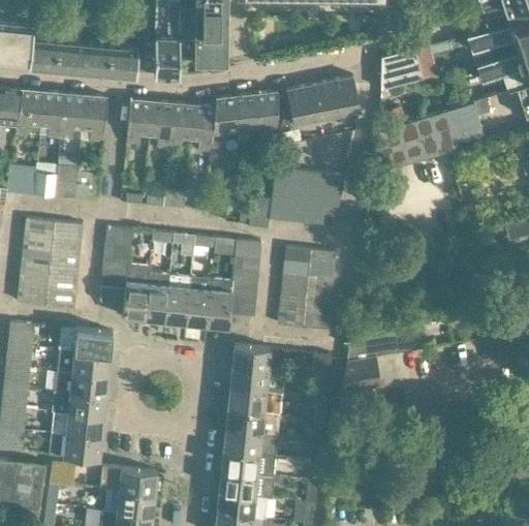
[(155,0),(154,73),(153,74),(178,74),(179,59),(178,0),(155,0)]
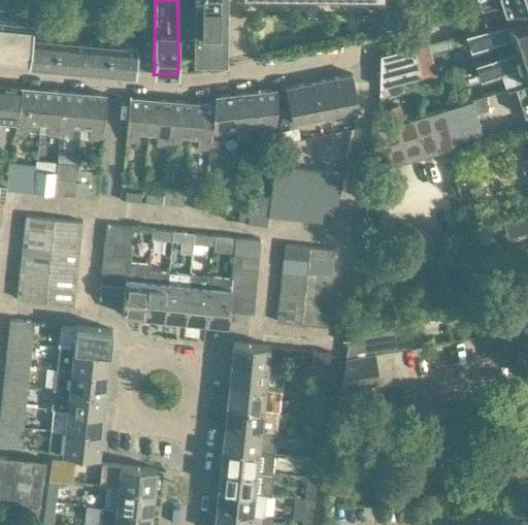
[(177,0),(178,59),(209,59),(209,71),(208,71),(209,72),(225,69),(224,68),(225,59),(225,0),(177,0)]
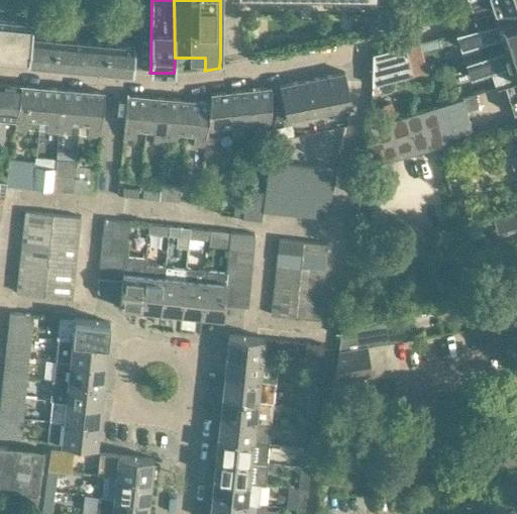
[(516,0),(468,0),(474,15),(475,16),(516,2),(516,0)]
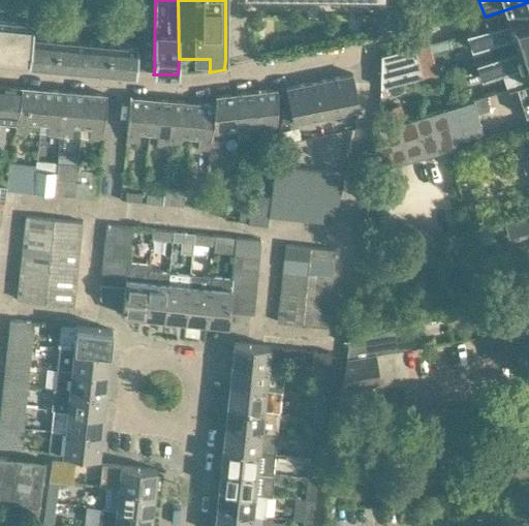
[(0,17),(0,54),(28,57),(27,64),(27,65),(134,75),(137,47),(31,36),(33,21),(0,17)]
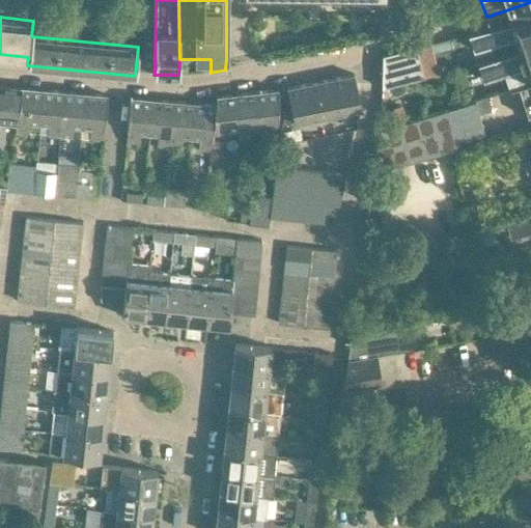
[(502,42),(506,56),(524,51),(524,53),(530,50),(530,19),(468,35),(473,50),(502,42)]
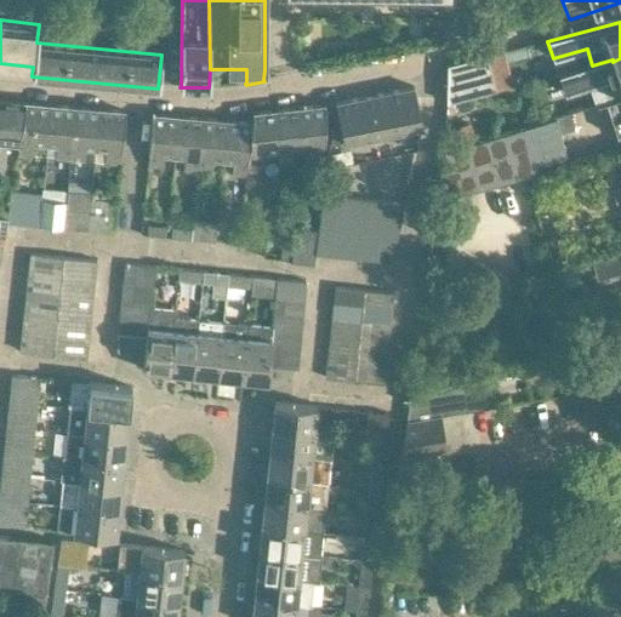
[(485,57),(472,61),(482,96),(495,92),(485,57)]
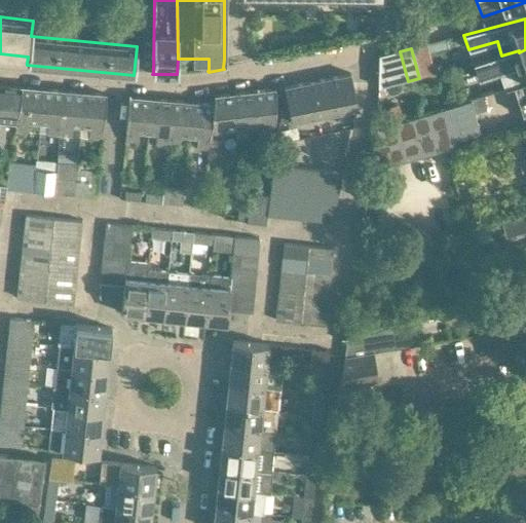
[(501,55),(465,67),(470,78),(477,76),(478,80),(500,73),(505,90),(512,88),(523,85),(525,83),(525,49),(519,52),(519,50),(501,55)]
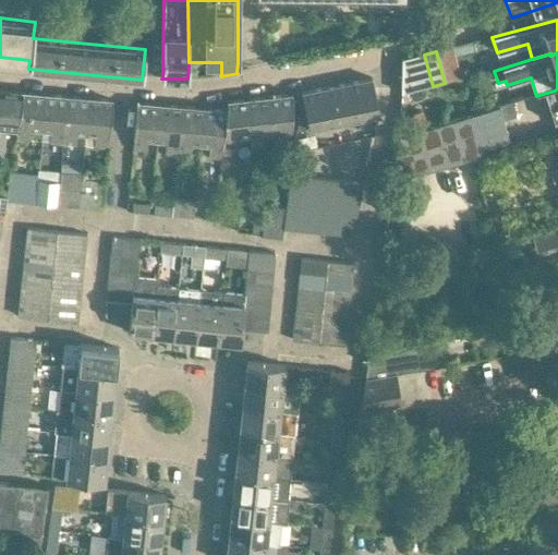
[(401,95),(433,86),(424,55),(401,60),(401,95)]
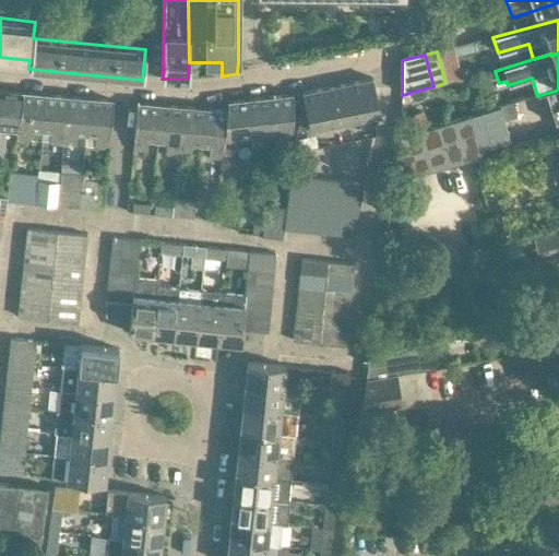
[(372,81),(333,90),(341,125),(380,116),(372,81)]
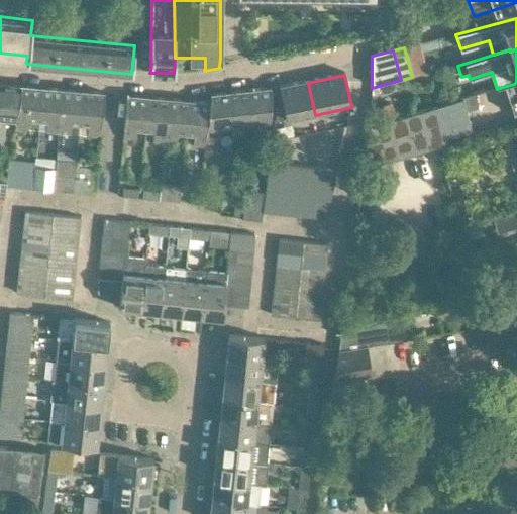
[(516,82),(514,84),(503,87),(513,116),(516,114),(516,82)]
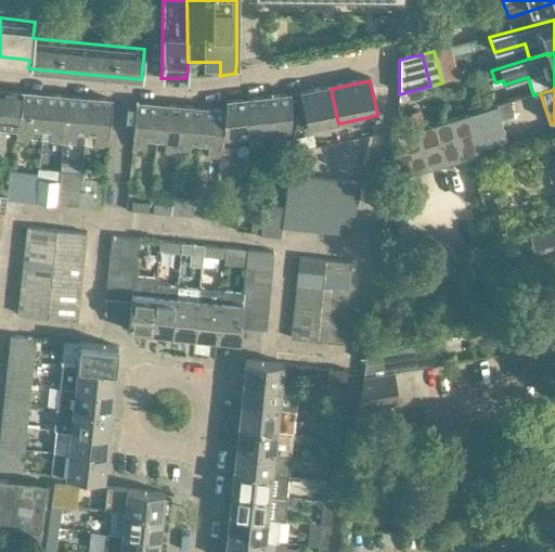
[(331,89),(315,91),(323,127),(338,124),(331,89)]
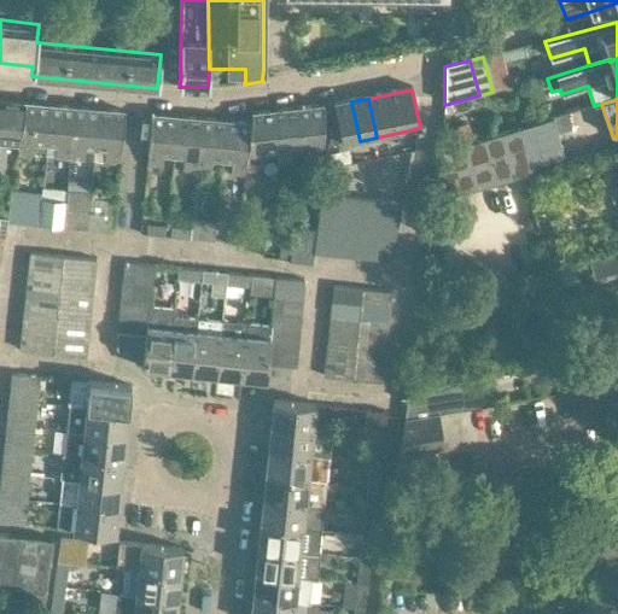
[(0,101),(0,176),(5,177),(9,144),(19,145),(23,105),(0,101)]
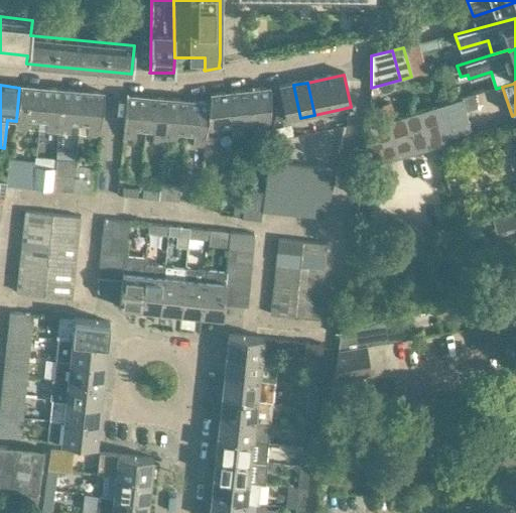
[(300,118),(293,85),(278,88),(274,124),(300,118)]
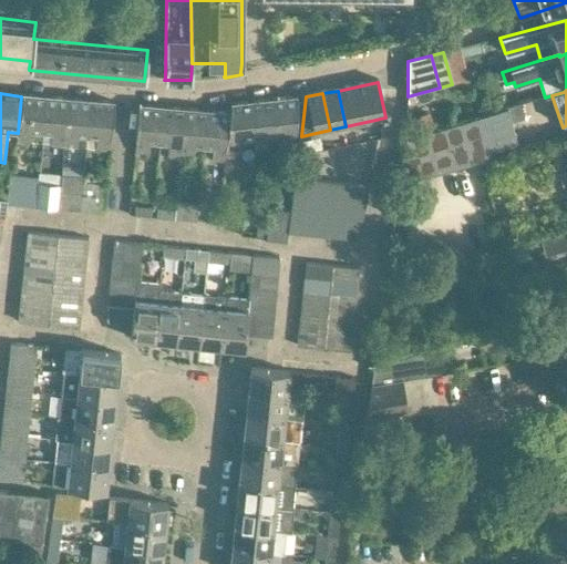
[(18,133),(17,143),(30,144),(31,134),(41,135),(44,99),(21,96),(18,133)]
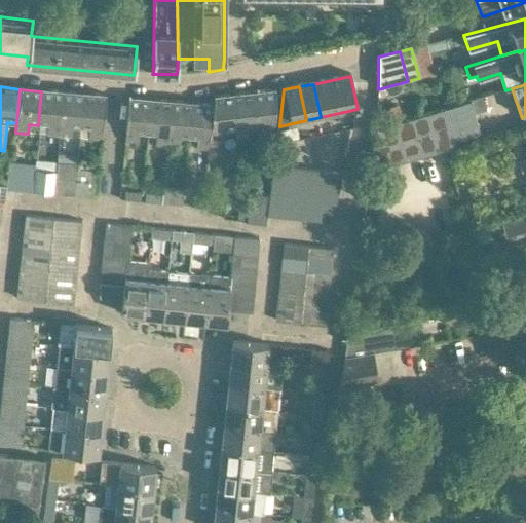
[(41,91),(38,125),(47,125),(46,136),(59,137),(63,92),(41,91)]
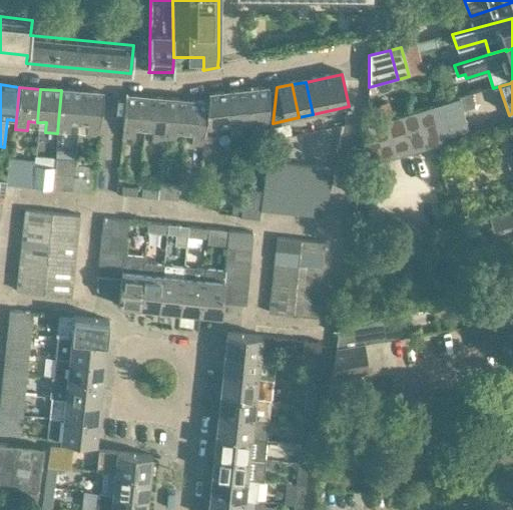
[(269,89),(247,91),(252,137),(262,136),(260,123),(268,122),(269,89)]
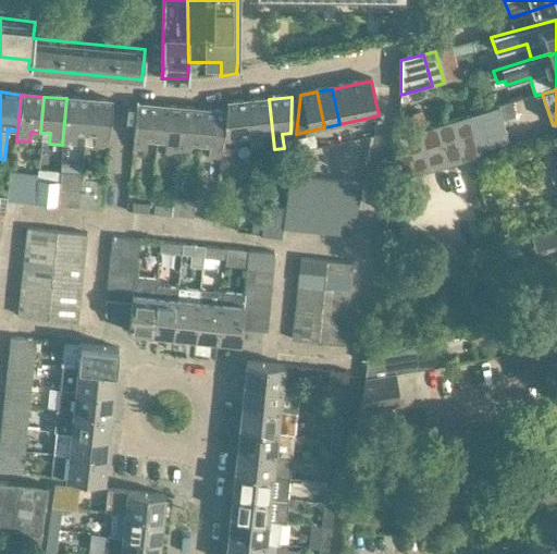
[(89,100),(66,98),(62,145),(85,147),(89,100)]
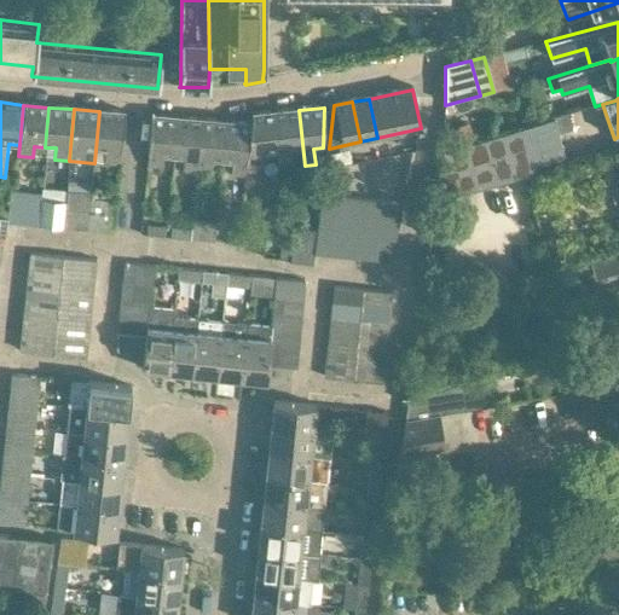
[(302,166),(305,166),(299,110),(273,112),(278,154),(279,167),(293,166),(291,151),(301,151),(302,166)]
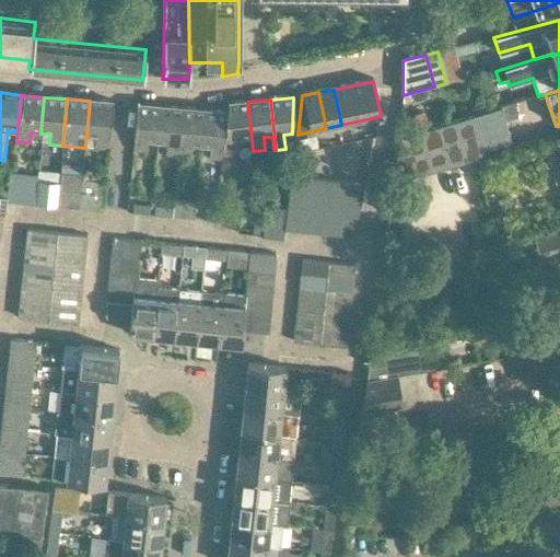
[(113,103),(90,101),(85,148),(108,150),(113,103)]
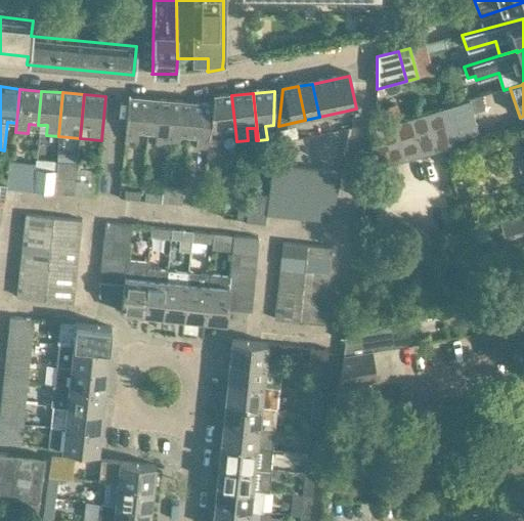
[(235,130),(231,95),(213,97),(212,106),(208,144),(221,143),(222,132),(235,130)]
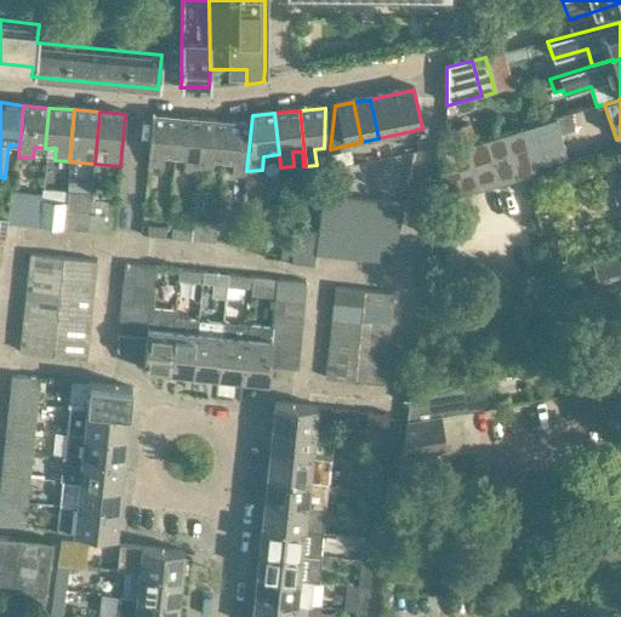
[(569,115),(556,119),(560,136),(574,132),(569,115)]
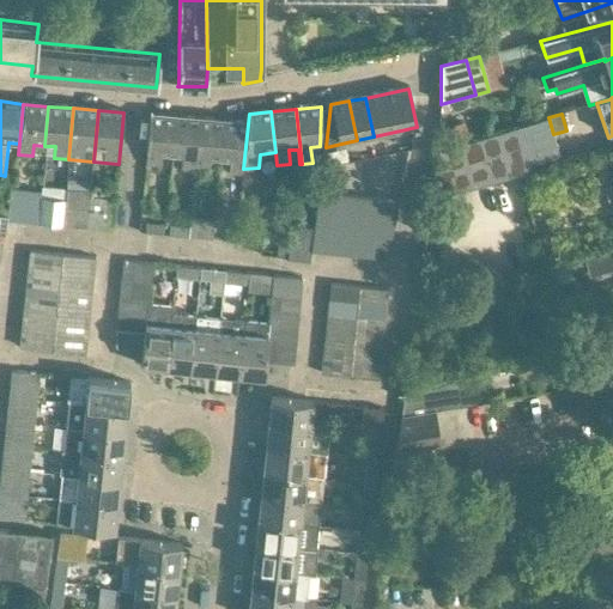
[(162,156),(171,157),(175,117),(150,115),(146,154),(145,166),(161,169),(162,156)]
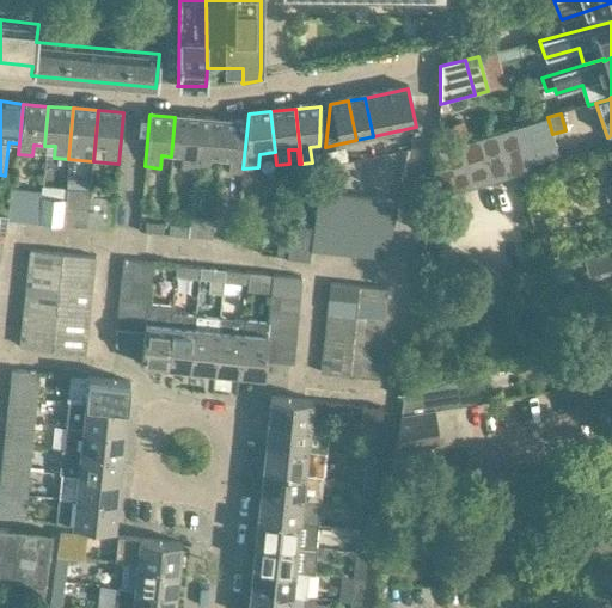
[(199,120),(175,117),(171,157),(183,158),(182,172),(194,173),(199,120)]
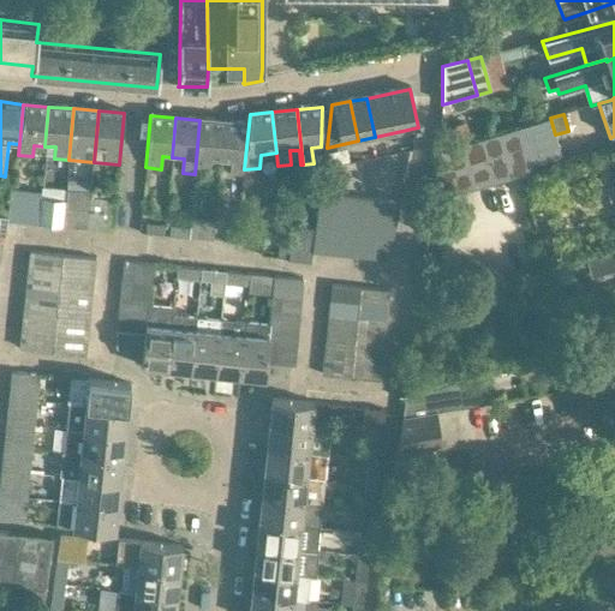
[(439,153),(435,174),(434,189),(433,199),(523,174),(530,172),(529,167),(561,159),(555,135),(550,118),(469,143),(459,147),(439,153)]
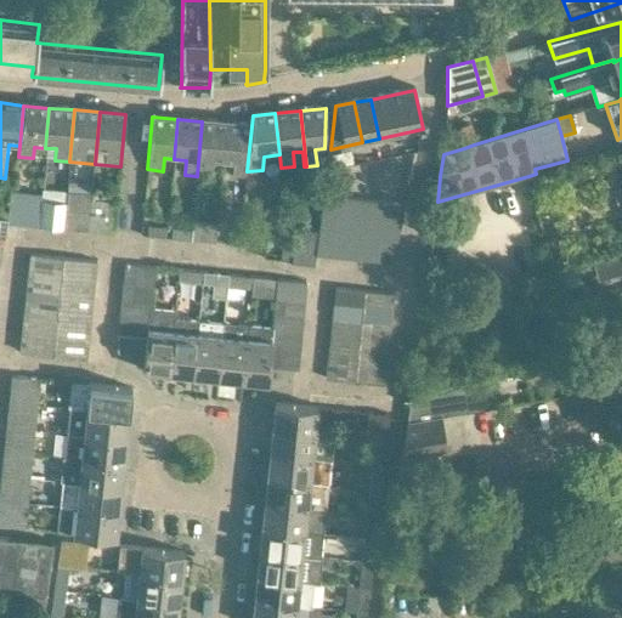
[(227,124),(202,122),(197,176),(210,177),(211,165),(224,166),(227,124)]
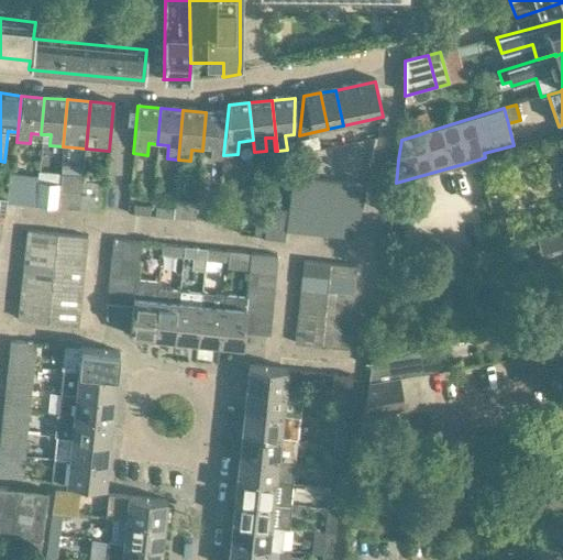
[(223,155),(228,114),(206,112),(202,151),(210,151),(209,163),(222,164),(223,160),(223,155)]
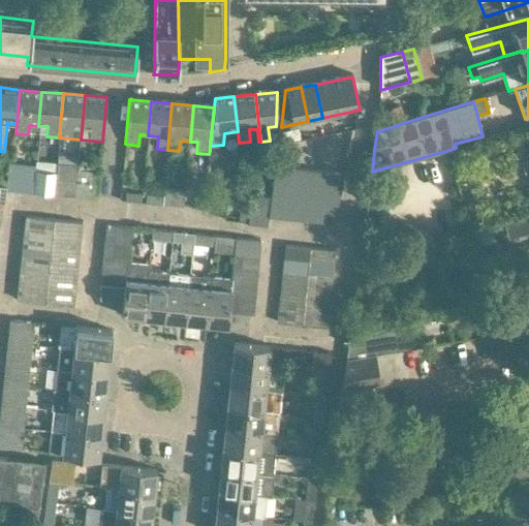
[(398,109),(391,111),(392,117),(395,126),(403,123),(398,109)]
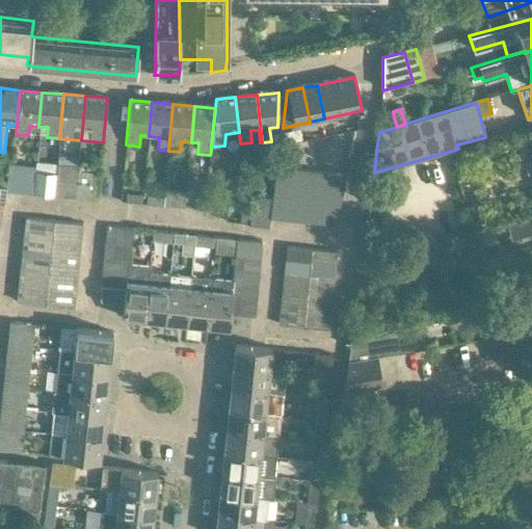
[(56,172),(54,197),(76,200),(78,173),(78,168),(61,167),(62,159),(57,159),(56,172)]
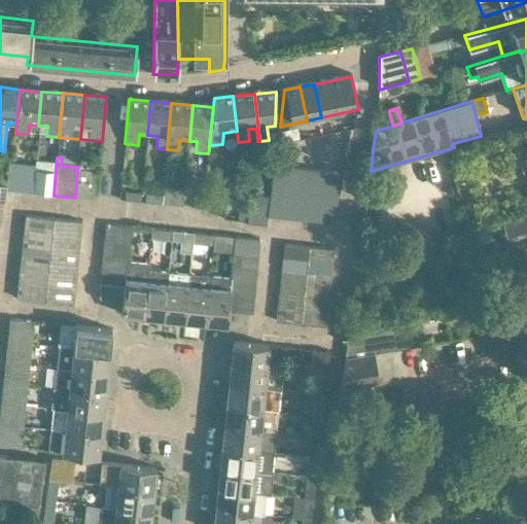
[(7,180),(5,190),(32,194),(34,172),(9,168),(7,180)]
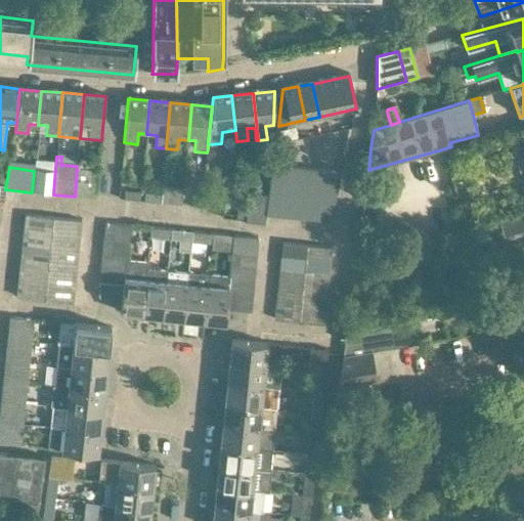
[(34,171),(32,192),(53,194),(55,169),(34,167),(34,171)]
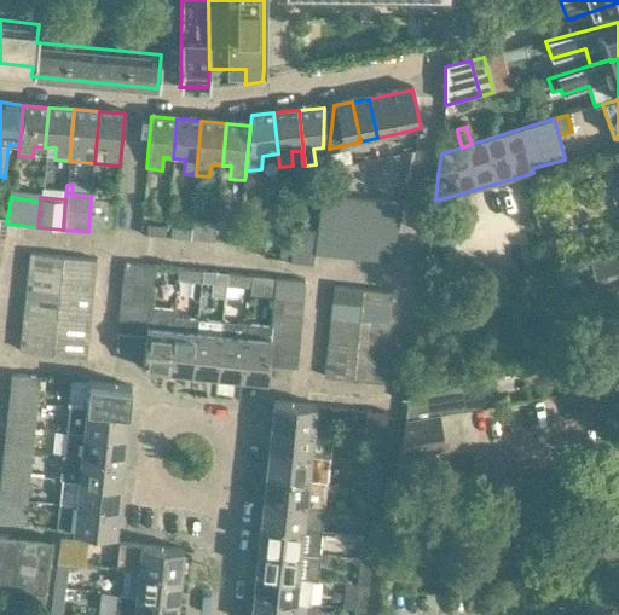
[(322,198),(317,232),(312,260),(313,260),(314,255),(329,257),(337,199),(322,198)]
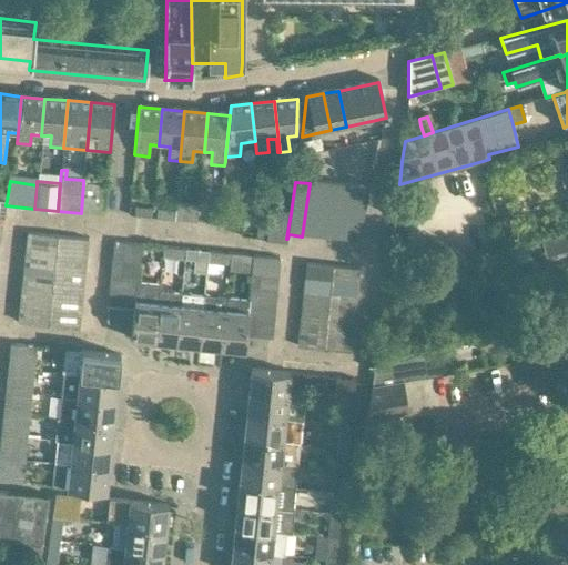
[(315,238),(325,184),(310,183),(302,236),(315,238)]
